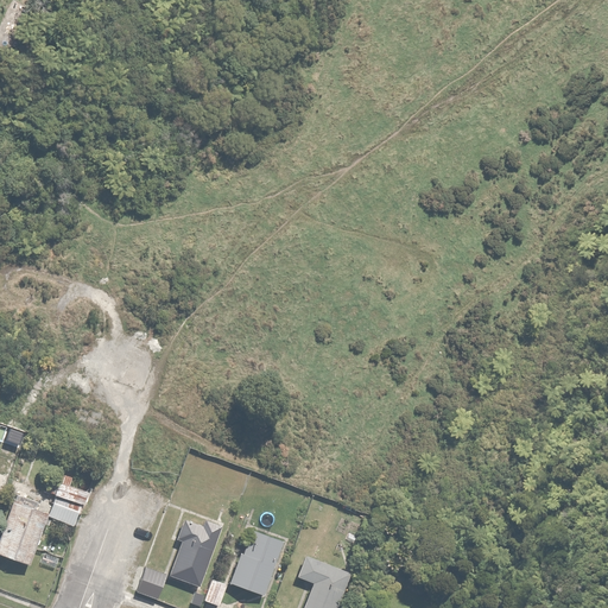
[(74,526),(86,492),(58,482),(52,501),(48,517),(74,526)]
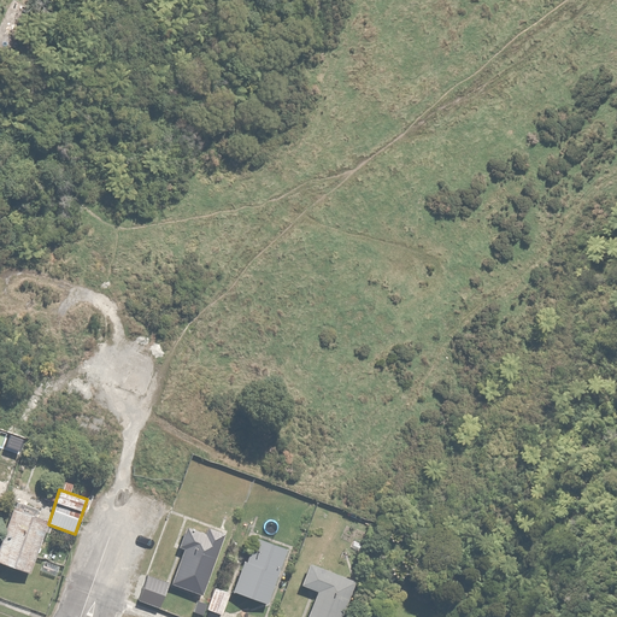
[(46,526),(48,521),(13,507),(9,519),(0,541),(0,562),(29,574),(41,540),(45,541),(50,527),(46,526)]
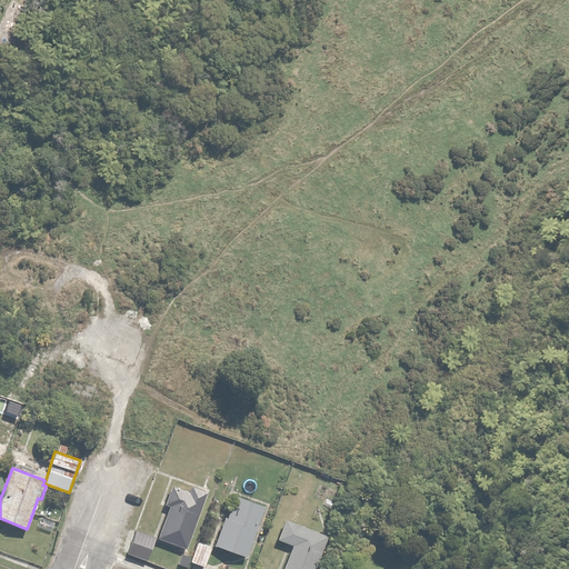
[(183,548),(206,492),(191,487),(189,492),(171,486),(163,505),(169,507),(157,537),(183,548)]
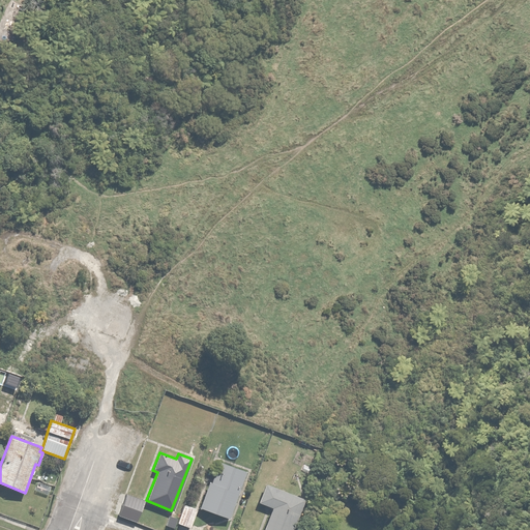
[(245,473),(217,463),(200,507),(228,519),(245,473)]
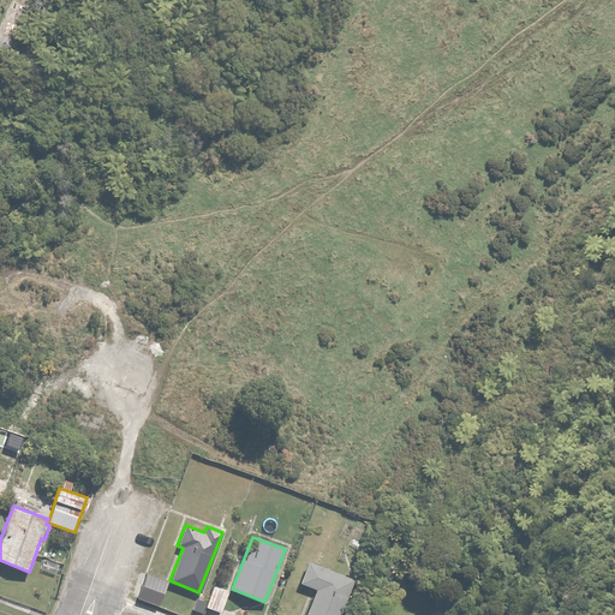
[(340,614),(356,580),(310,561),(308,561),(298,583),(316,590),(304,614),(340,614)]
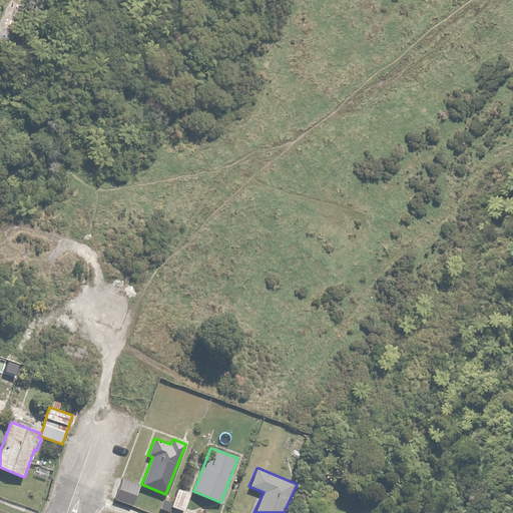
[(139,484),(121,478),(114,500),(131,506),(139,484)]
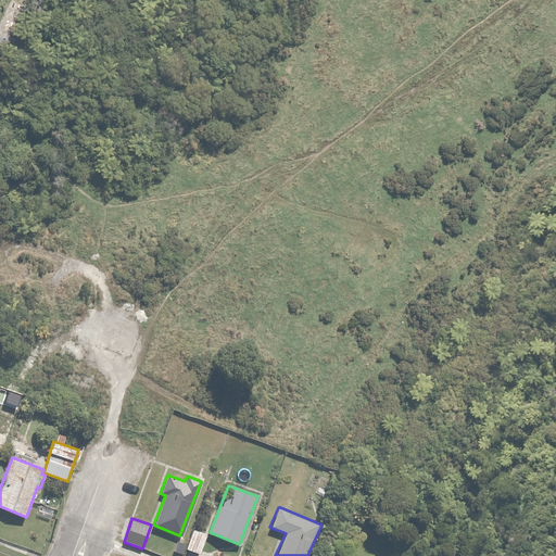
[(187,548),(199,553),(206,532),(193,528),(187,548)]
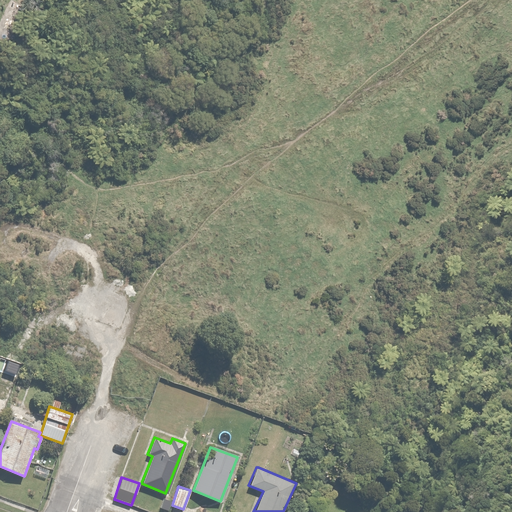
All buildings are outlined.
